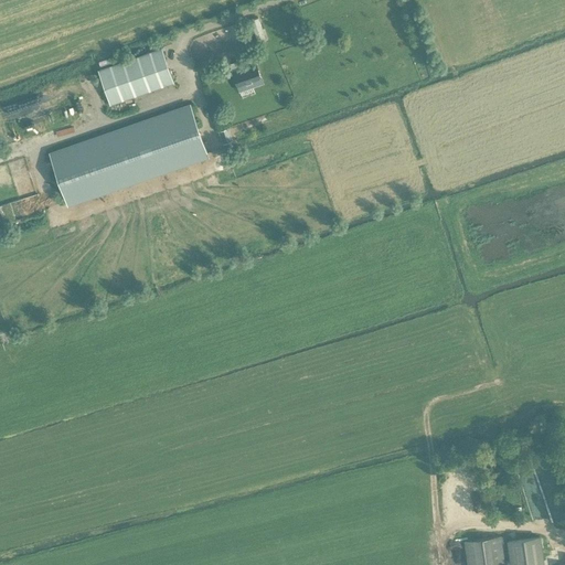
[(174,83),(162,46),(98,68),(110,104),(174,83)]
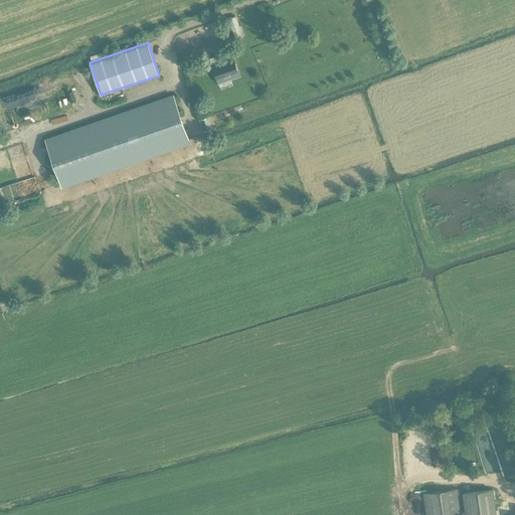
[(229,78),(239,74),(233,57),(212,64),(217,78),(228,74),(229,78)]
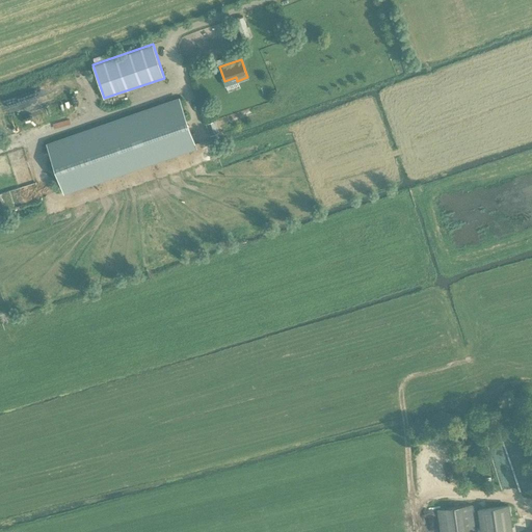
[(196,149),(180,97),(46,142),(63,193),(196,149)]
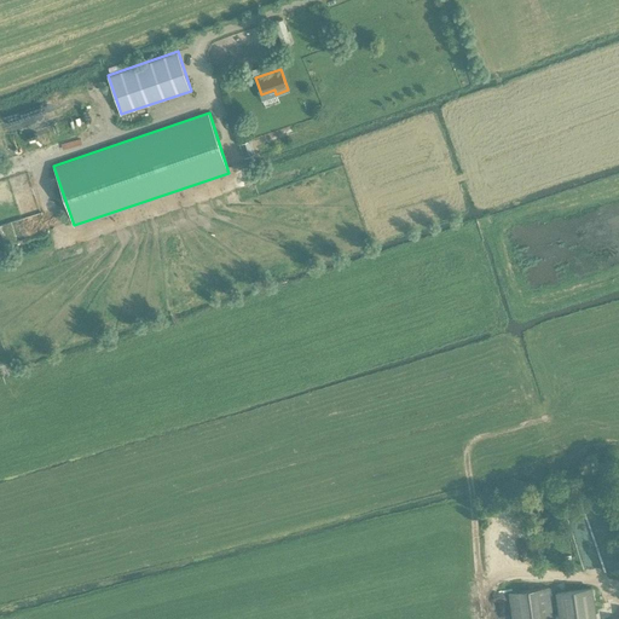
[(244,157),(255,154),(250,140),(239,144),(244,157)]
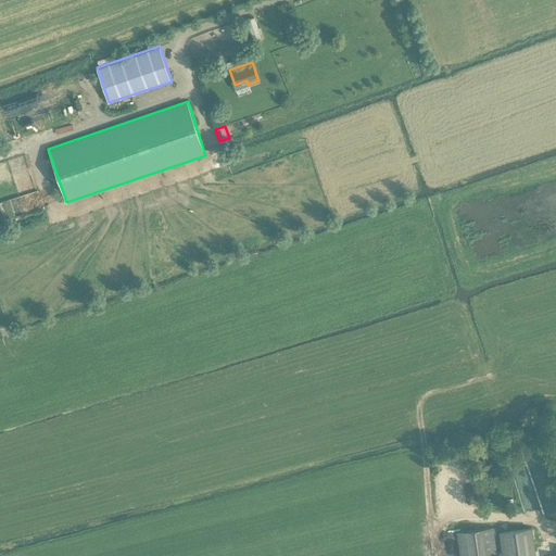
[(534,555),(531,528),(500,532),(502,555),(495,555),(492,528),(457,532),(459,555),(534,555)]
